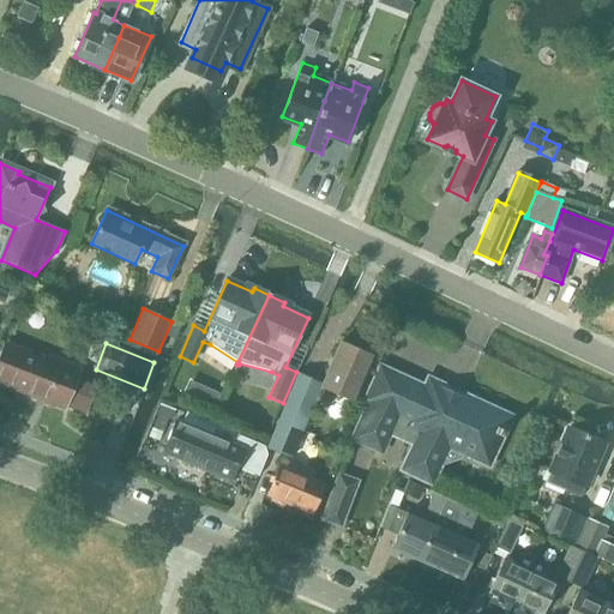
[(84,414),(95,387),(74,380),(76,378),(35,361),(36,357),(5,344),(0,357),(0,383),(64,409),(65,407),(84,414)]
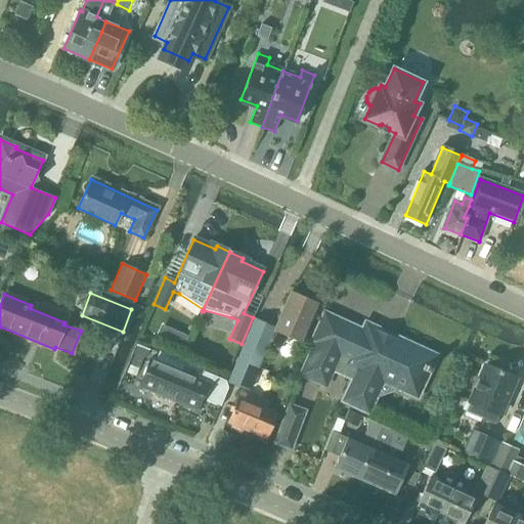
[(300,342),(315,305),(290,294),(275,330),(255,320),(237,359),(258,367),(269,342),(280,347),(286,336),(300,342)]
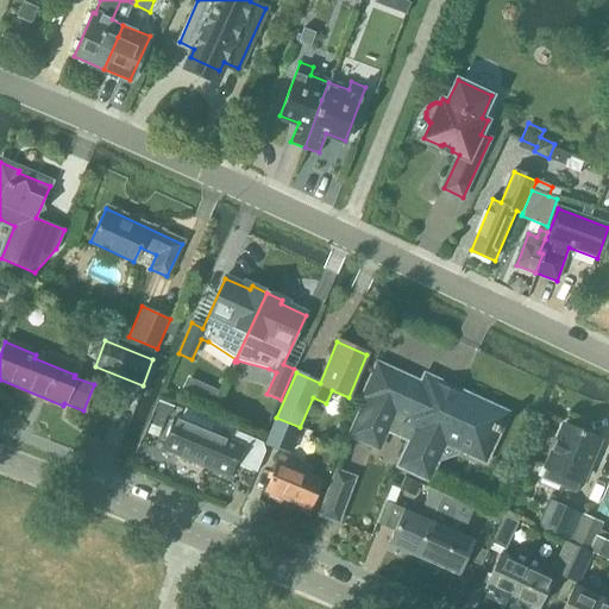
[(427,476),(433,463),(434,462),(434,460),(434,459),(434,458),(433,457),(432,456),(431,454),(437,441),(447,438),(460,444),(460,445),(460,446),(460,447),(460,449),(462,450),(462,451),(463,451),(477,458),(483,462),(496,433),(497,433),(500,428),(500,427),(506,414),(458,391),(453,401),(434,391),(439,383),(425,376),(420,384),(376,364),(362,397),(365,399),(349,435),(376,449),(380,441),(380,438),(378,435),(376,433),(378,428),(409,443),(399,466),(426,479),(428,476),(427,476)]
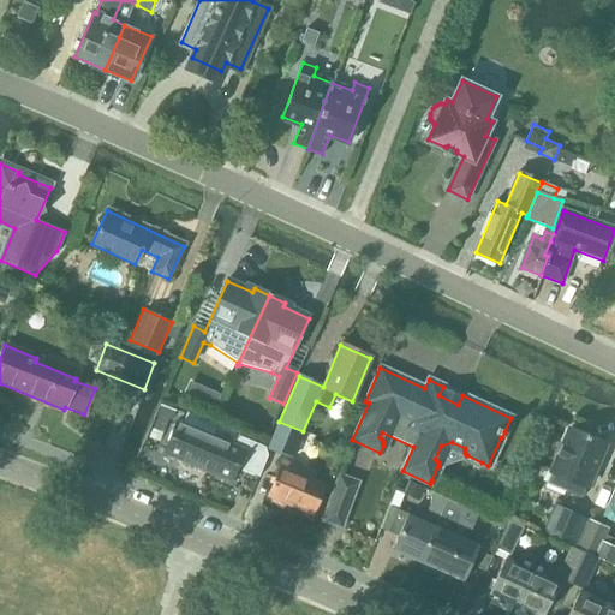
[(185,415),(180,425),(177,423),(163,454),(230,481),(243,451),(234,447),(239,437),(185,415)]
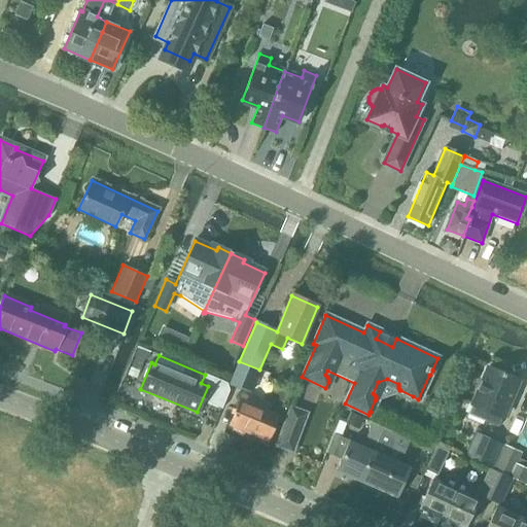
[(259,370),(239,361),(230,383),(234,385),(234,387),(250,394),(259,370)]
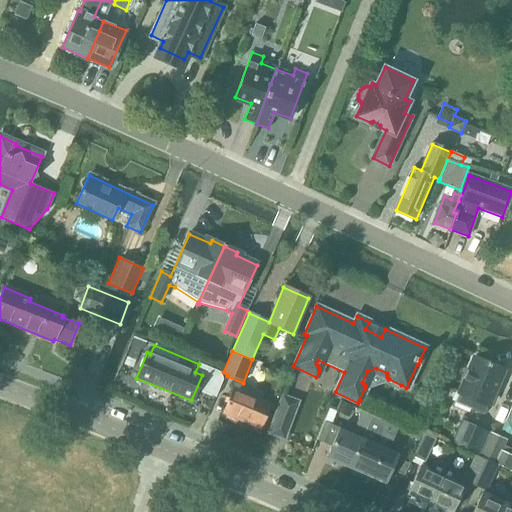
[(473,357),(454,402),(483,415),(503,369),(489,364),(489,361),(478,356),(476,358),(473,357)]
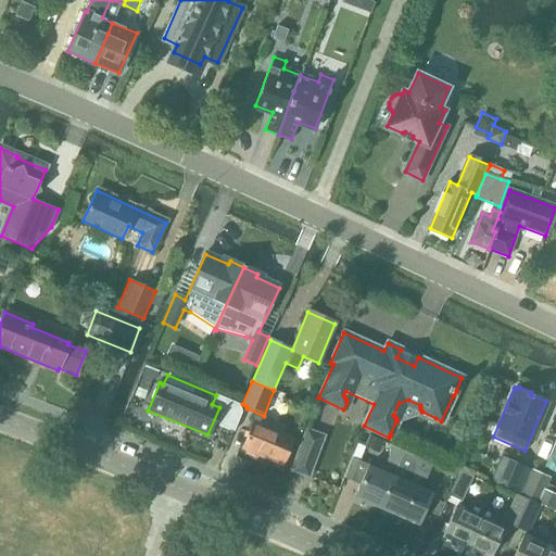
[(280,467),(292,438),(279,432),(280,428),(255,417),(242,451),(280,467)]
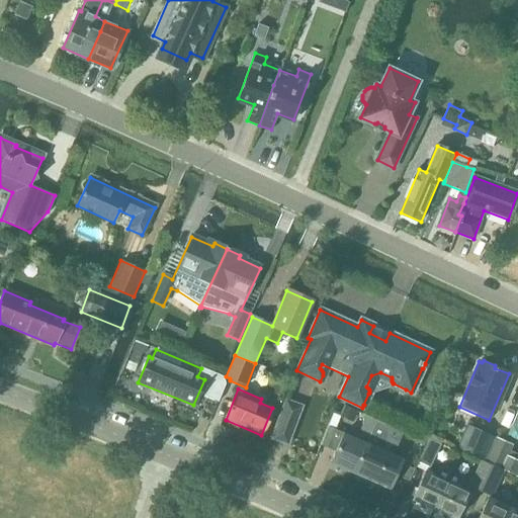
[(285,401),(270,438),(285,444),(300,407),(285,401)]
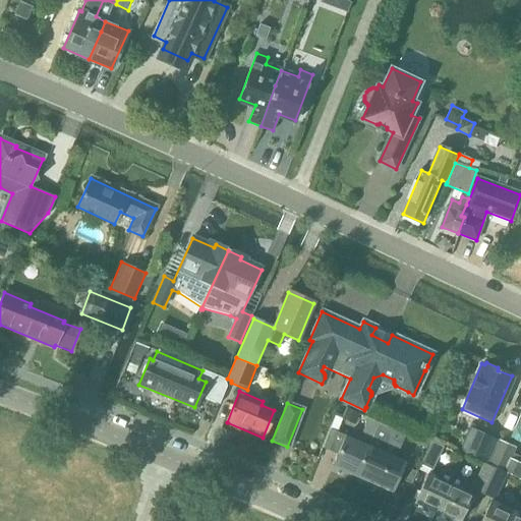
[(321,448),(336,455),(331,466),(355,476),(379,423),(365,417),(363,428),(357,442),(329,429),(321,448)]
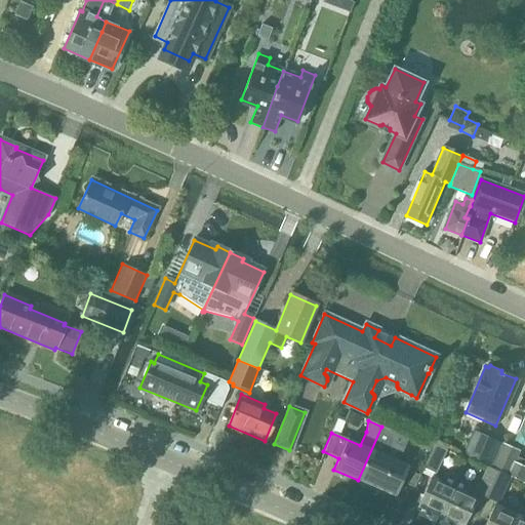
[(381,427),(358,480),(394,495),(407,466),(388,456),(398,434),(381,427)]
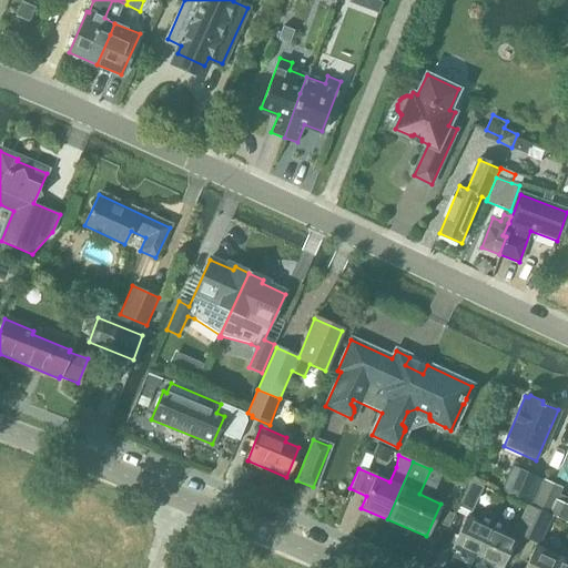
[(501,492),(530,505),(540,479),(511,467),(501,492)]
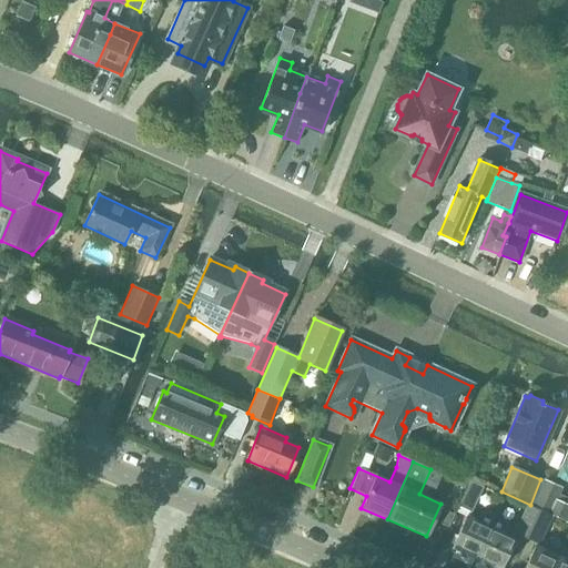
[(470,480),(458,506),(470,511),(483,486),(470,480)]
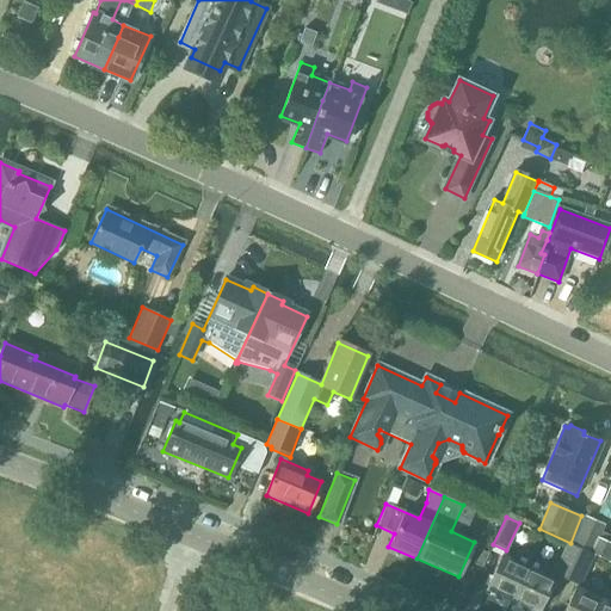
[(573,544),(608,561),(610,551),(610,545),(596,538),(603,525),(585,518),(573,544)]
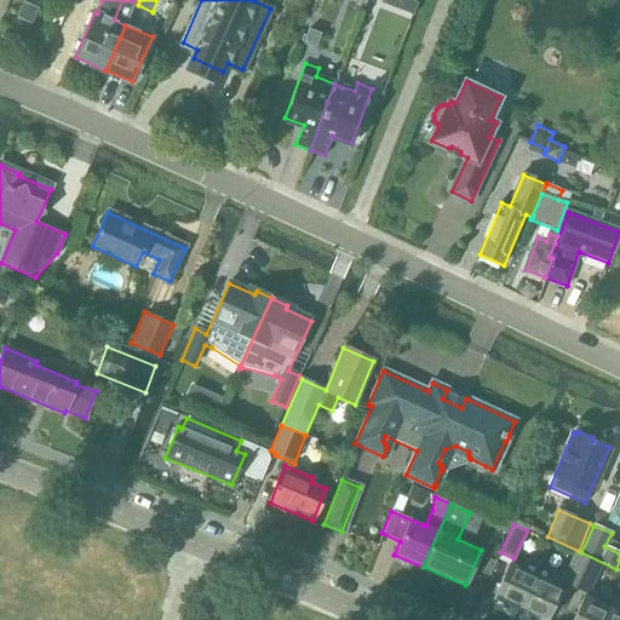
[(561,581),(575,587),(589,557),(574,551),(561,581)]
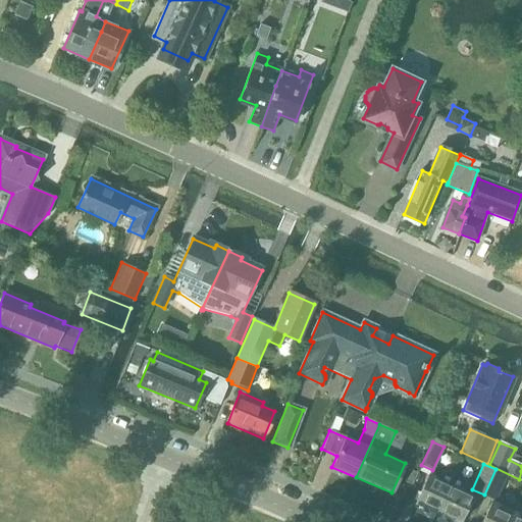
[(496,469),(484,494),(497,501),(508,474),(496,469)]
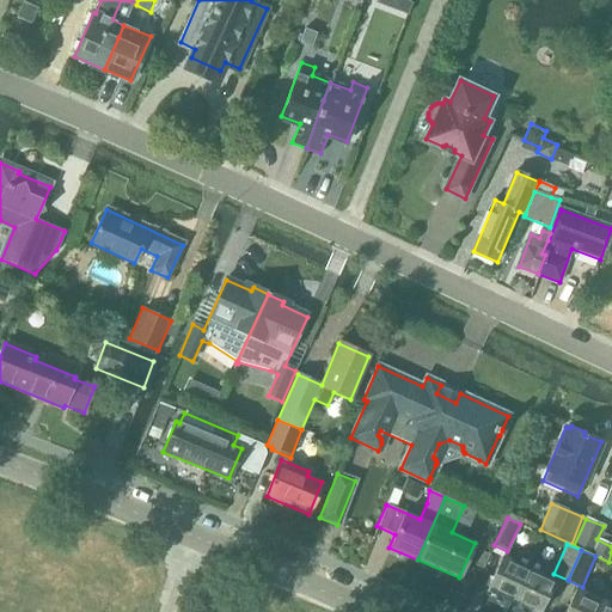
[(502,556),(484,594),(508,606),(532,556),(520,551),(515,552),(512,561),(502,556)]
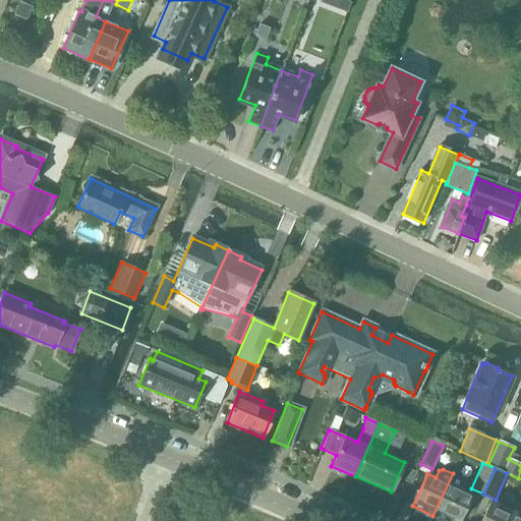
[(432,516),(444,520),(458,520),(471,494),(462,489),(465,482),(463,478),(453,473),(432,516)]
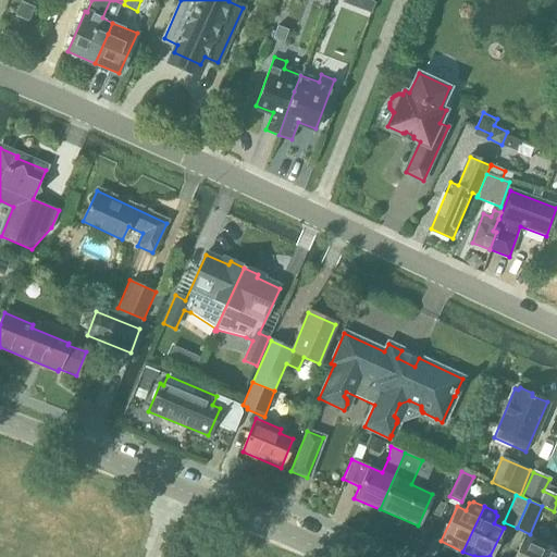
[(542,556),(546,547),(523,537),(514,556),(542,556)]
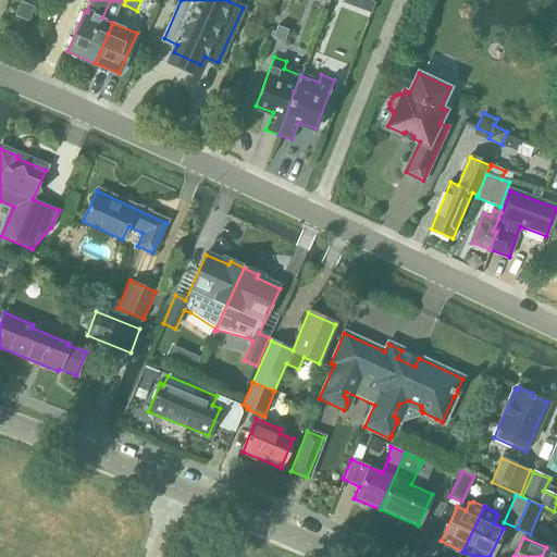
[(556,556),(556,540),(551,537),(546,547),(542,556),(556,556)]
